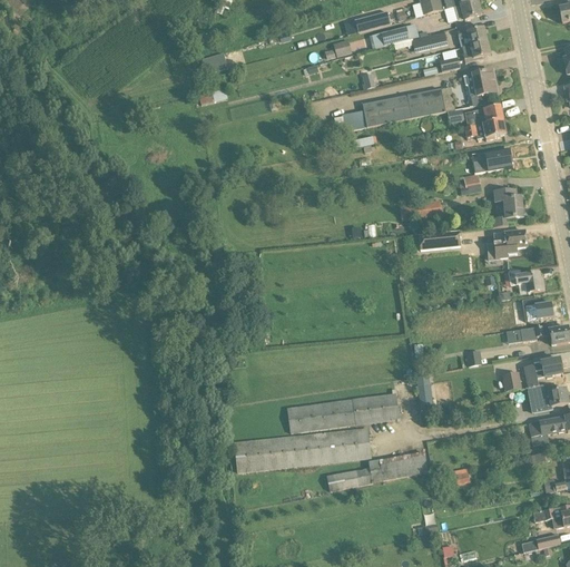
[(219,0),(215,9),(222,13),(229,0),(219,0)]
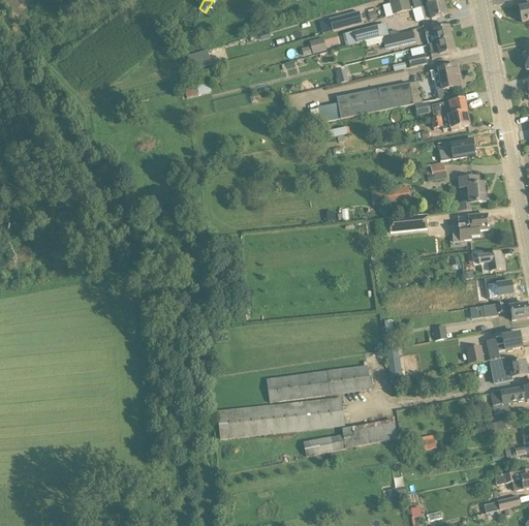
[(390,0),(393,13),(410,9),(409,7),(407,0),(390,0)]
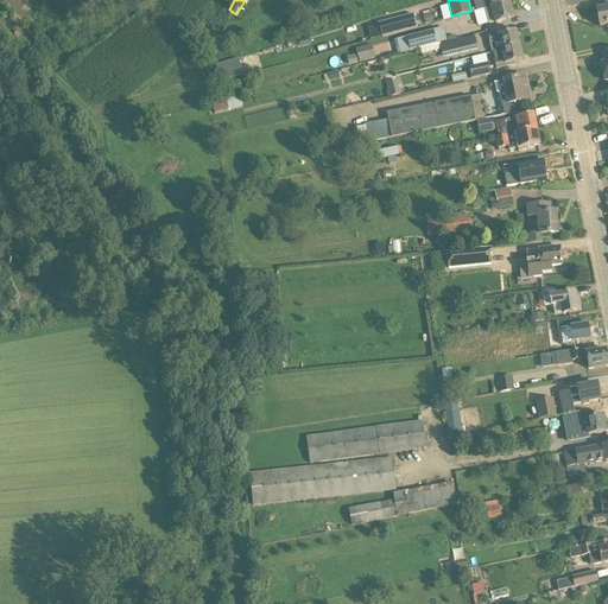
[(472,11),(485,7),(485,8),(510,1),(510,0),(481,0),(470,8),(472,11)]
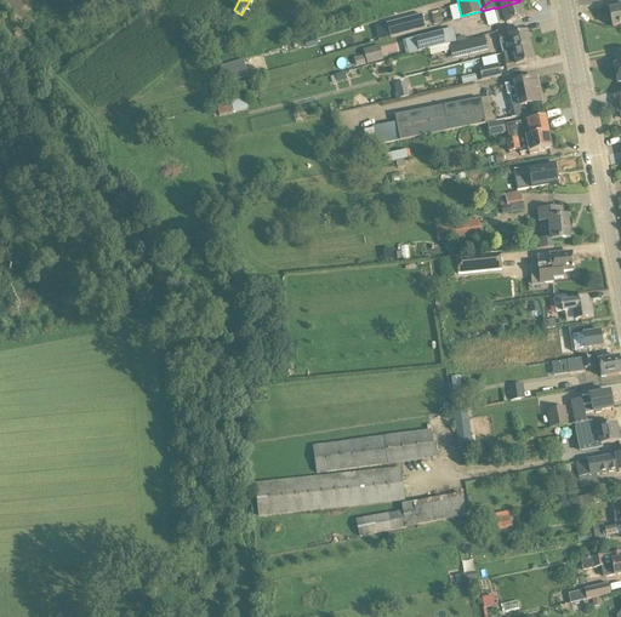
[(520,1),(495,9),(499,22),(505,21),(506,22),(516,20),(516,18),(524,16),(523,7),(523,6),(522,3),(520,1)]
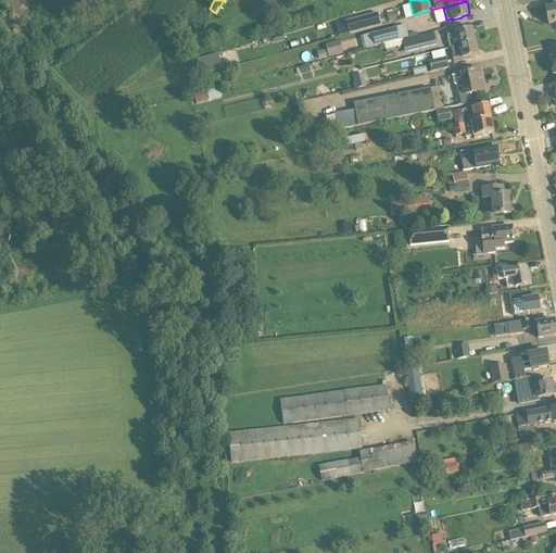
[(548,22),(555,20),(555,1),(554,2),(555,5),(545,7),(548,22)]
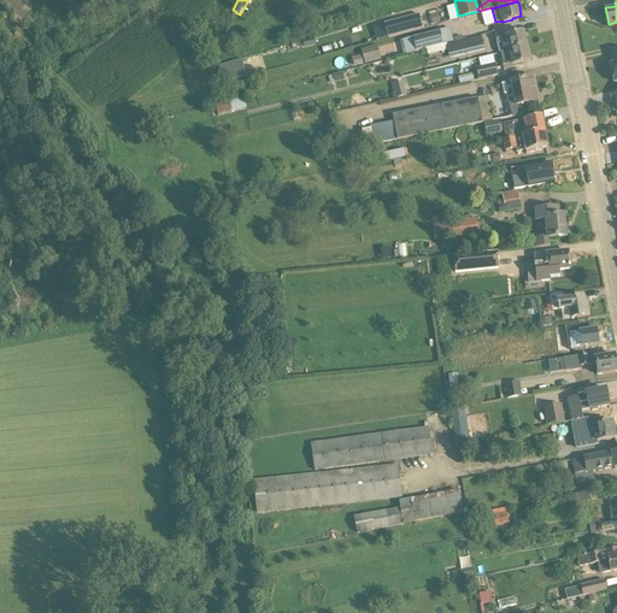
[(442,19),(440,13),(439,10),(430,12),(432,13),(418,17),(421,25),(442,19)]
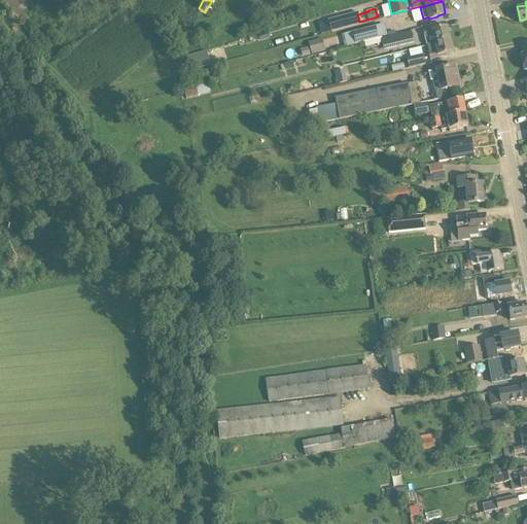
[(335,28),(357,22),(354,11),(331,18),(335,28)]
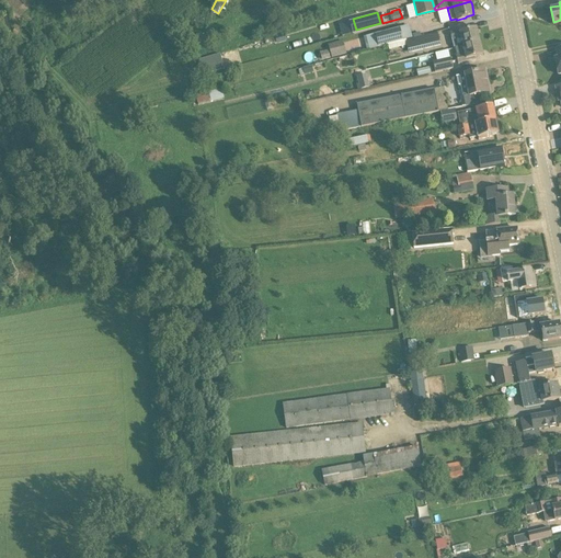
[(402,36),(402,35),(400,26),(382,31),(376,33),(378,43),(402,36)]
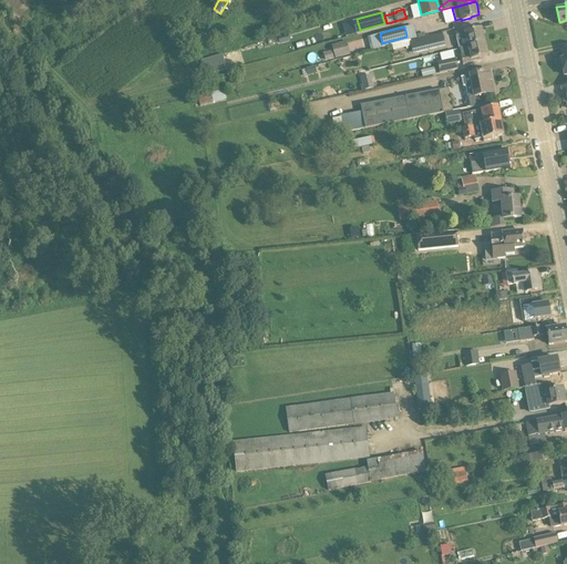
[(456,38),(459,45),(466,44),(484,40),(481,27),(473,29),(472,27),(454,31),(456,38)]
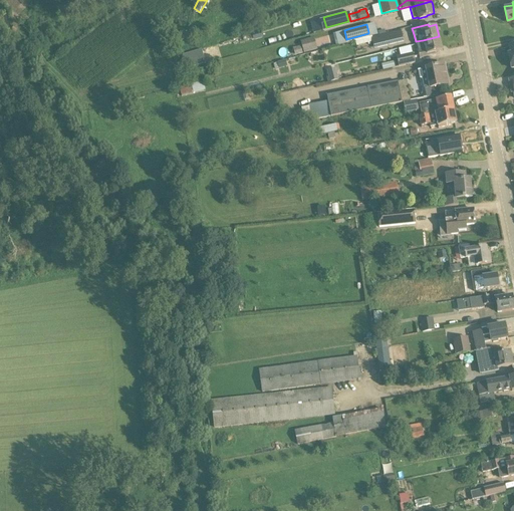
[(371,35),(372,40),(373,47),(404,40),(401,28),(371,35)]
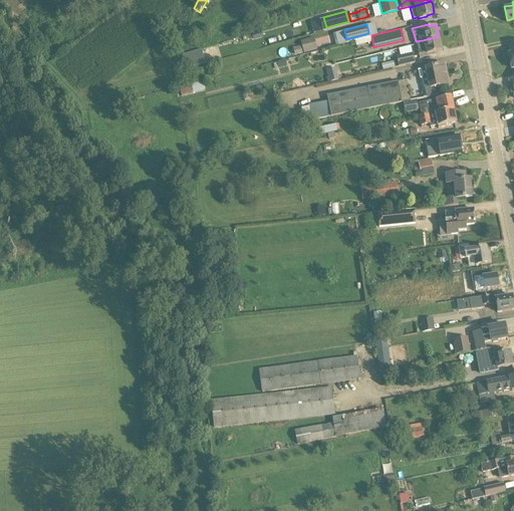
[(300,39),(304,50),(316,47),(313,35),(300,39)]
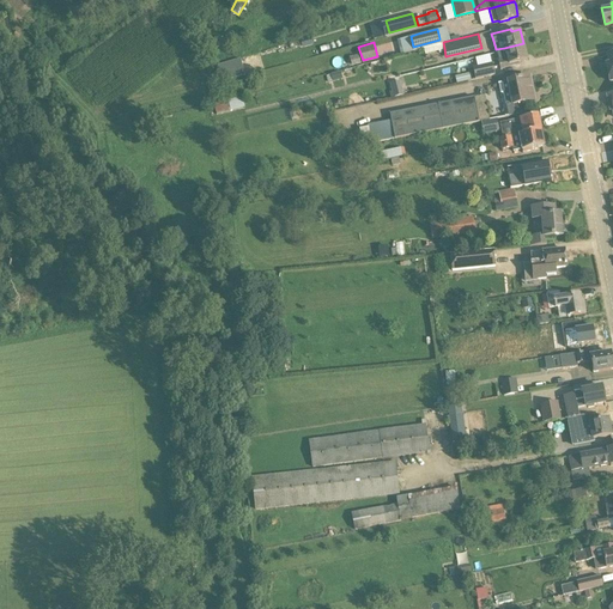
[(527,59),(523,43),(504,48),(507,58),(498,60),(501,67),(519,62),(519,60),(527,59)]
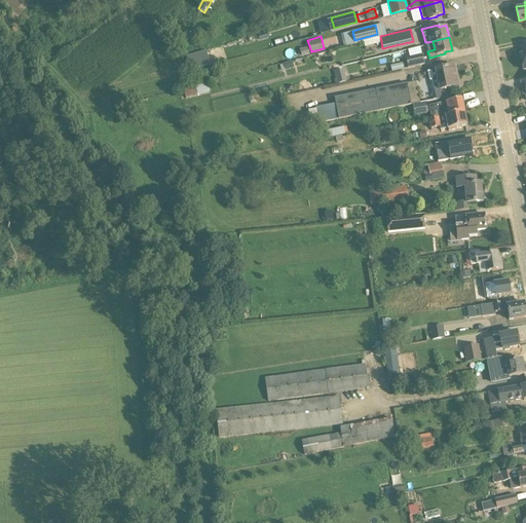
[(237,42),(225,45),(227,52),(239,49),(237,42)]
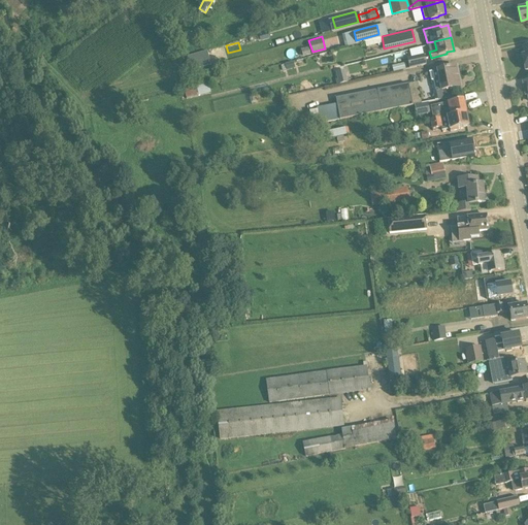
[(301,47),(303,55),(310,53),(308,45),(301,47)]
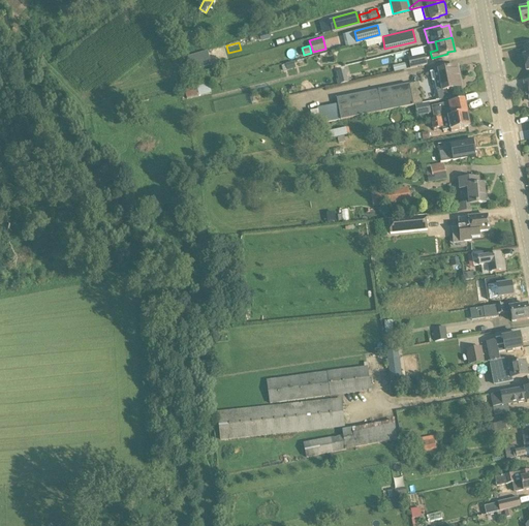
[(208,49),(188,55),(185,70),(211,63),(208,49)]
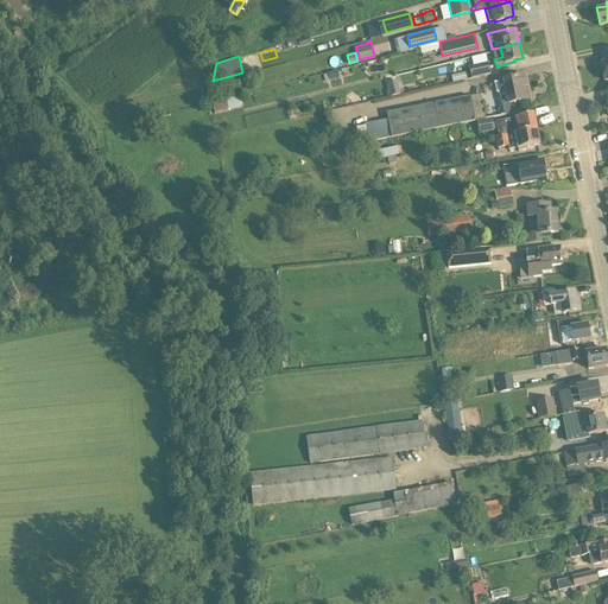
[(469,65),(472,76),(491,72),(487,61),(469,65)]
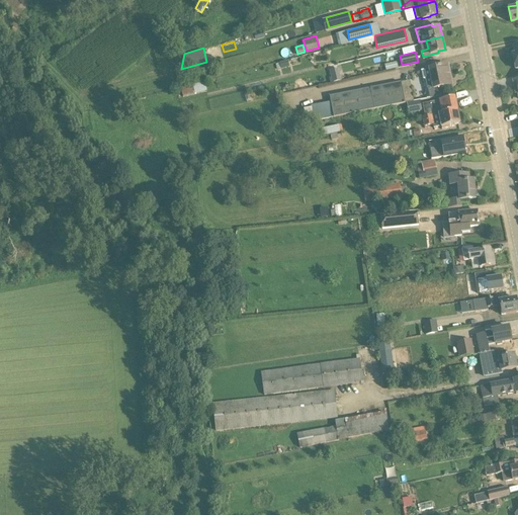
[(397,60),(384,63),(386,69),(398,66),(397,60)]
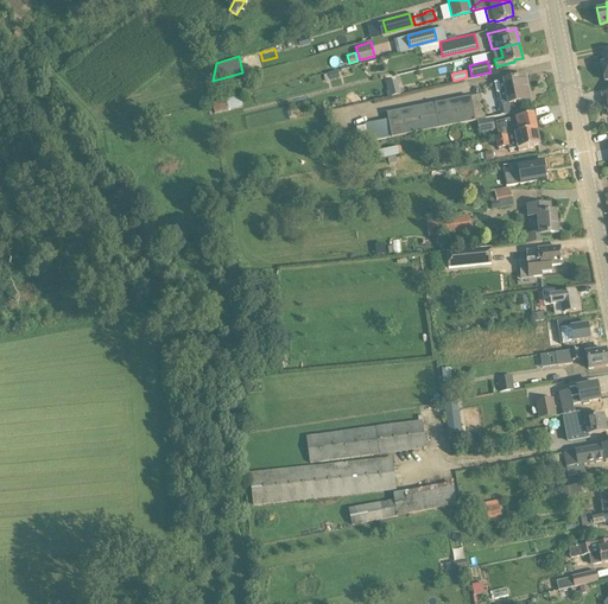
[(519,100),(530,97),(525,75),(502,80),(494,81),(495,90),(498,91),(499,91),(501,102),(502,102),(504,113),(521,110),(519,100)]
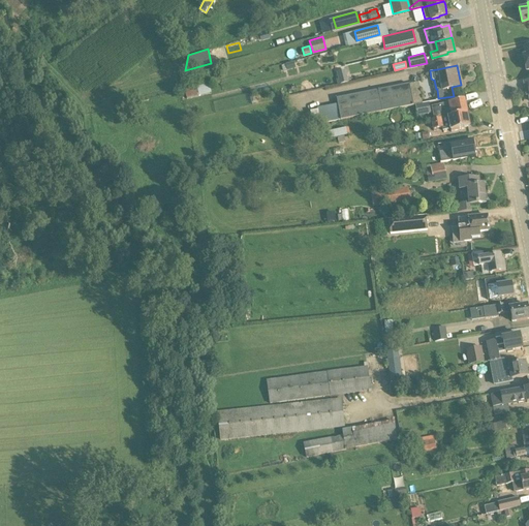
[(347,74),(347,72),(346,67),(336,69),(338,74),(338,76),(347,74)]
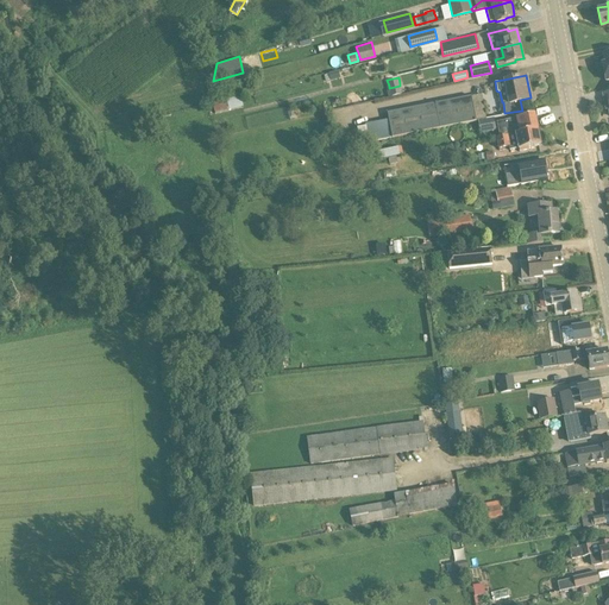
[(243,105),(240,95),(213,101),(215,112),(243,105)]
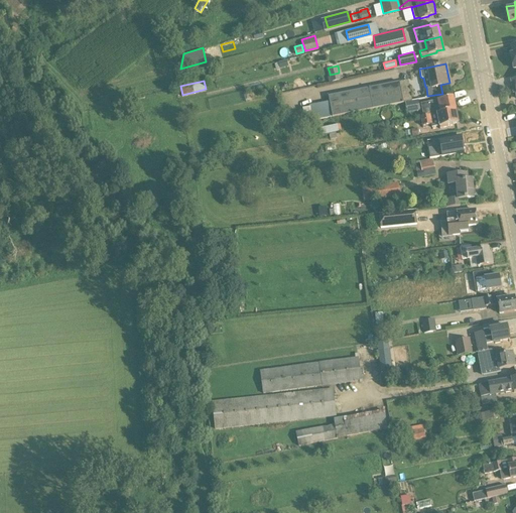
[(293,121),(332,115),(412,99),(408,81),(399,83),(398,81),(328,95),(329,100),(308,104),(309,106),(302,107),(302,110),(291,112),(293,121)]
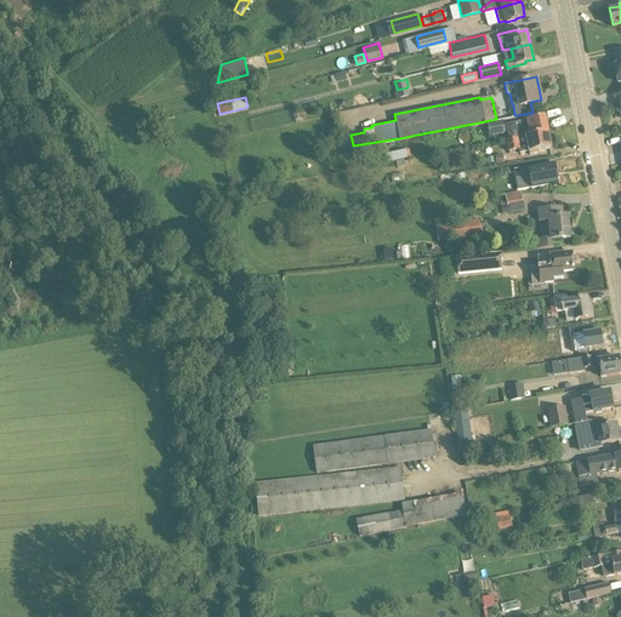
[(543,115),(525,119),(528,126),(505,131),(506,140),(547,130),(543,115)]
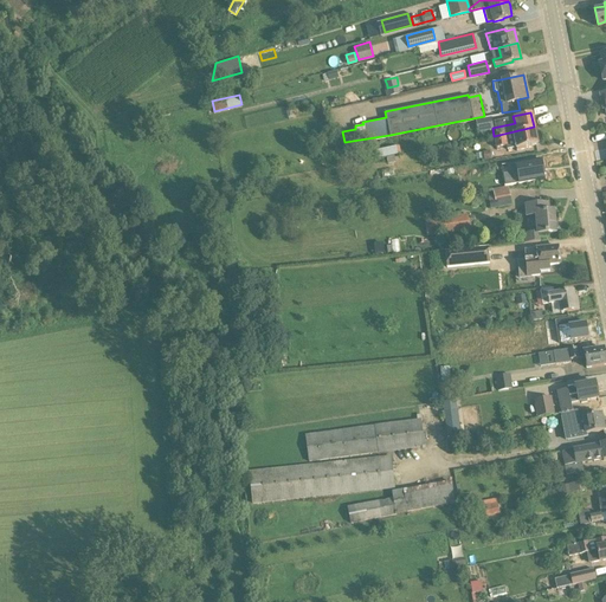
[(478,131),(494,128),(490,115),(476,118),(478,131)]
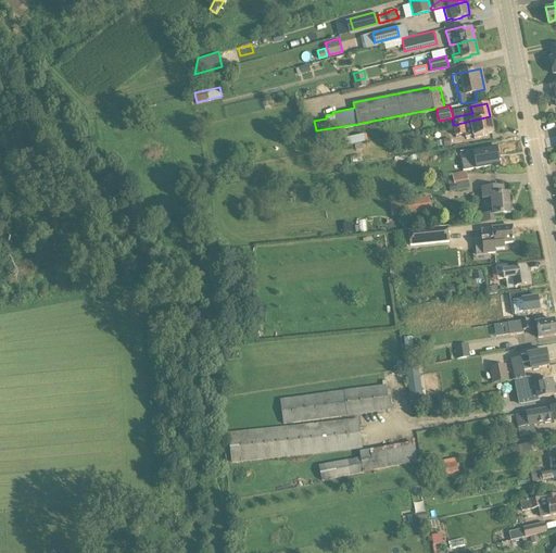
[(449,134),(455,133),(455,135),(465,133),(465,136),(472,134),(474,137),(482,135),(482,134),(493,132),(490,116),(453,125),(446,126),(449,134)]
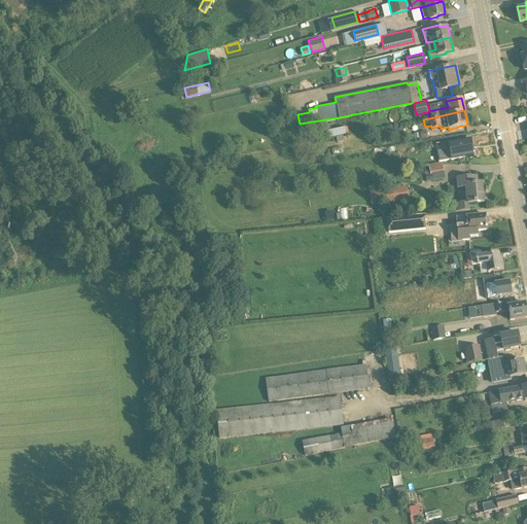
[(327,137),(336,136),(343,134),(341,127),(326,130),(327,137)]
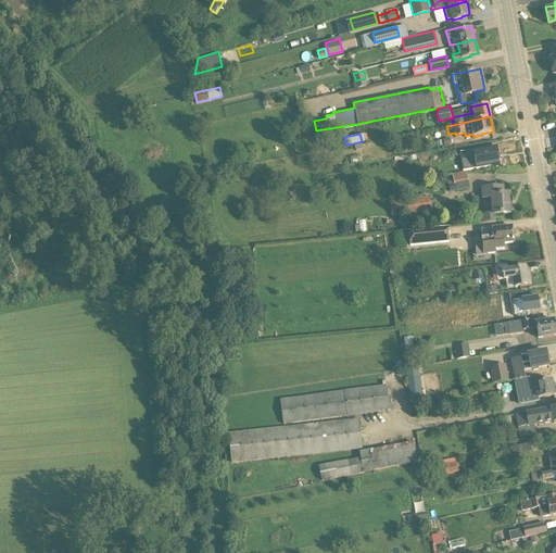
[(496,145),(469,149),(472,166),(498,162),(496,145)]
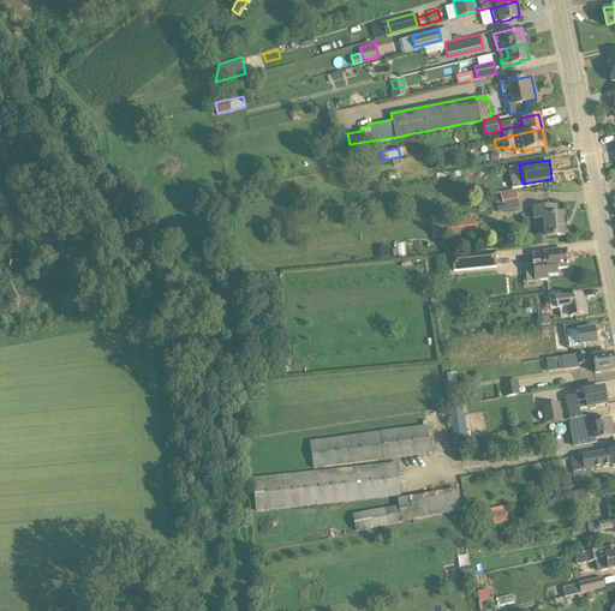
[(497,209),(519,205),(515,187),(500,191),(501,197),(495,199),(497,209)]
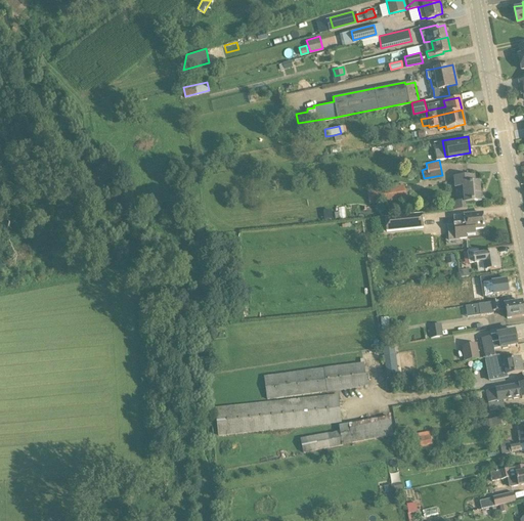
[(475,181),(474,174),(455,176),(456,183),(464,183),(465,200),(452,201),(452,209),(467,207),(466,201),(481,200),(479,181),(475,181)]
